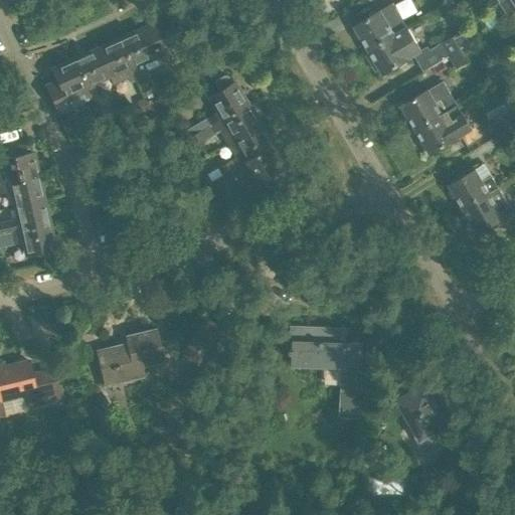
[(514,0),(500,0),(500,1),(509,15),(514,11),(514,0)]
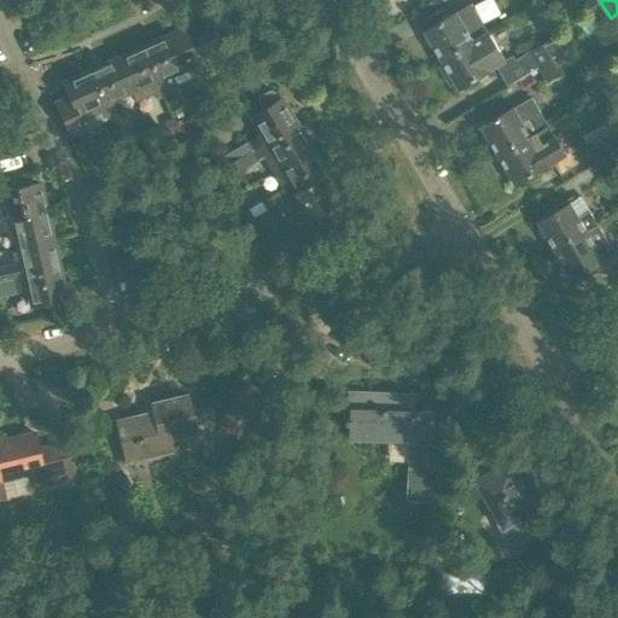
[(444,59),(476,40),(490,31),(473,3),(426,30),(429,34),(425,38),(431,47),(436,46),(444,59)]
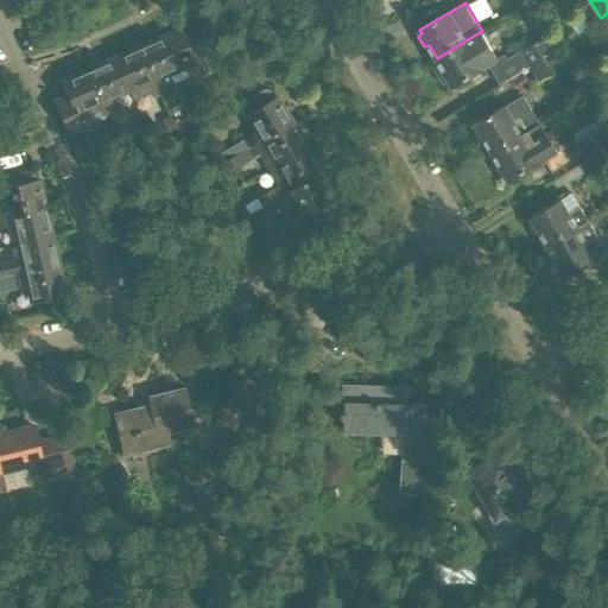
[(438,61),(434,64),(444,83),(450,81),(454,87),(485,68),(499,59),(482,31),(468,39),(437,58),(438,61)]
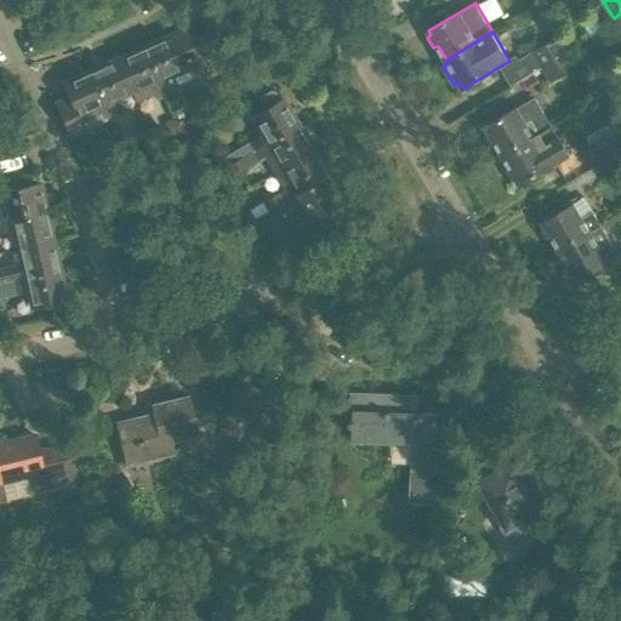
[(170,109),(180,104),(166,74),(184,66),(171,34),(144,46),(164,92),(163,93),(170,109)]
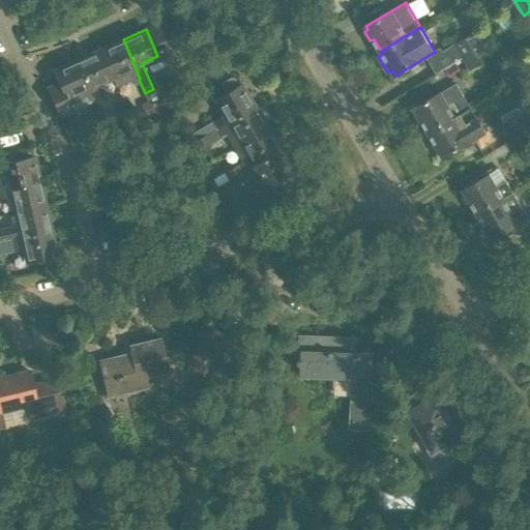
[(462,57),(487,42),(478,30),(454,45),(462,57)]
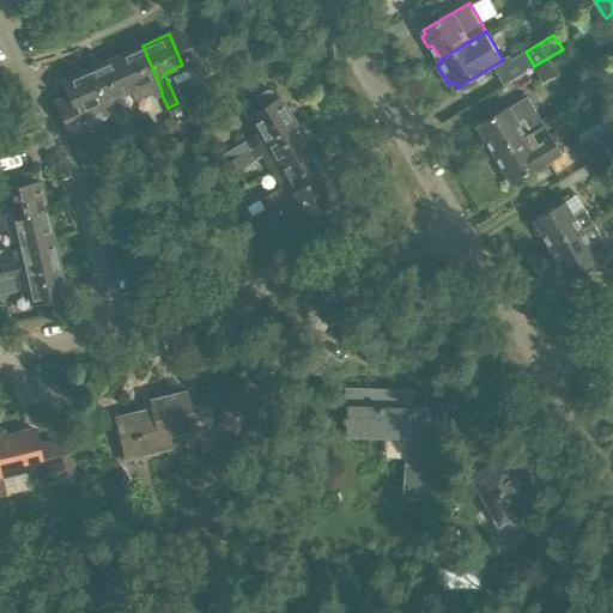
[(153,95),(161,92),(162,91),(143,46),(116,58),(129,87),(128,89),(134,102),(153,93),(153,95)]
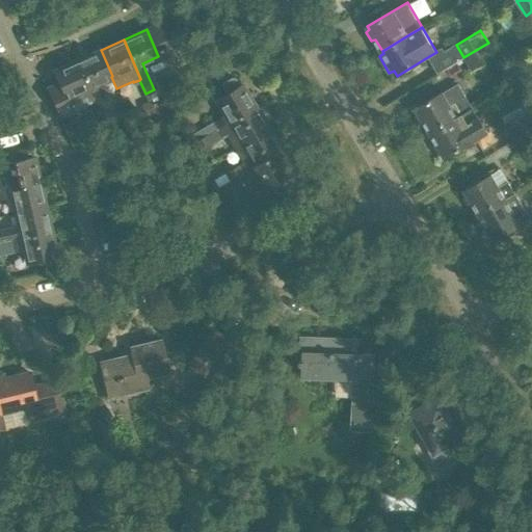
[(472,71),(497,56),(488,43),(463,57),(463,58),(443,71),(449,82),(470,69),(472,71)]
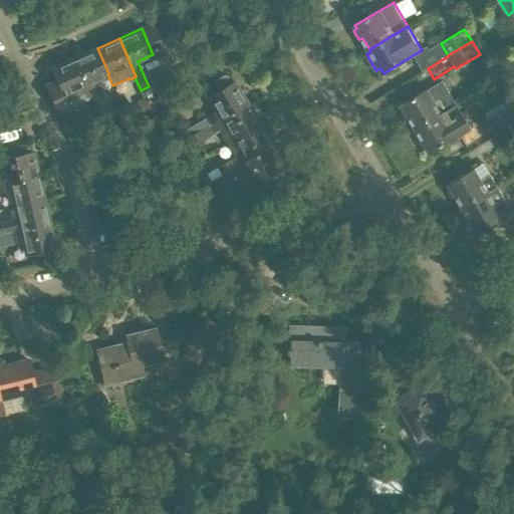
[(98,114),(107,110),(93,80),(107,74),(108,73),(97,48),(75,58),(92,96),(90,96),(98,114)]
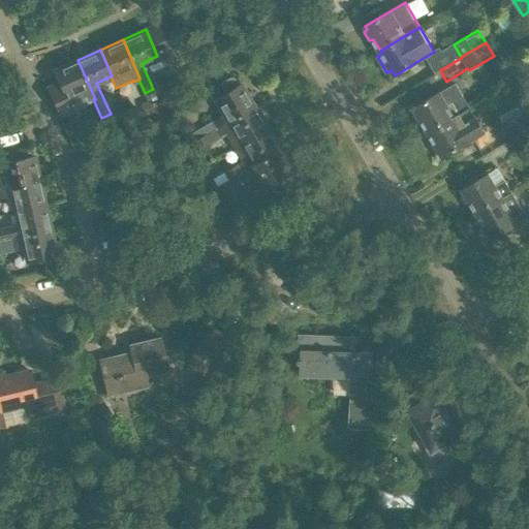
[(95,99),(78,60),(55,70),(60,82),(47,88),(59,116),(73,110),(67,96),(82,89),(88,102),(93,99),(95,99)]
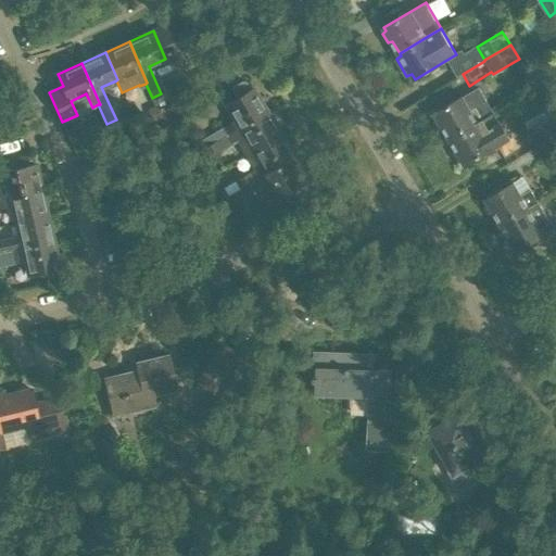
[(225,103),(222,105),(236,128),(265,110),(251,87),(225,103)]
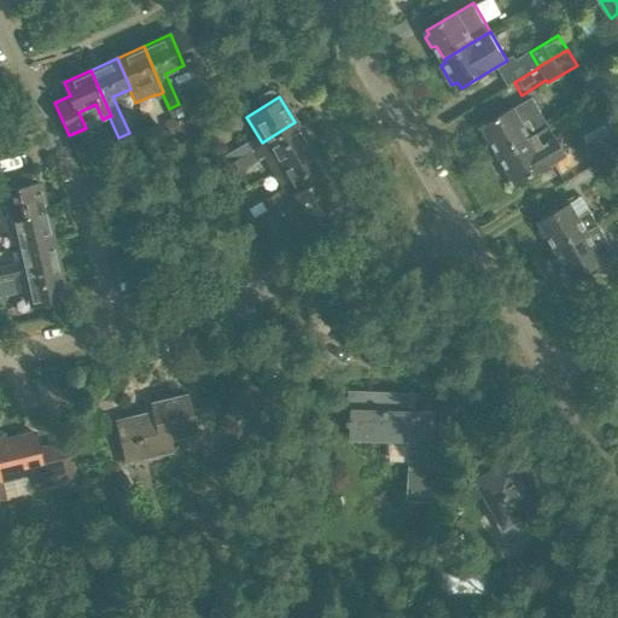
[(551,124),(534,97),(516,106),(484,126),(487,129),(483,133),(489,143),(493,141),(501,153),(551,124)]
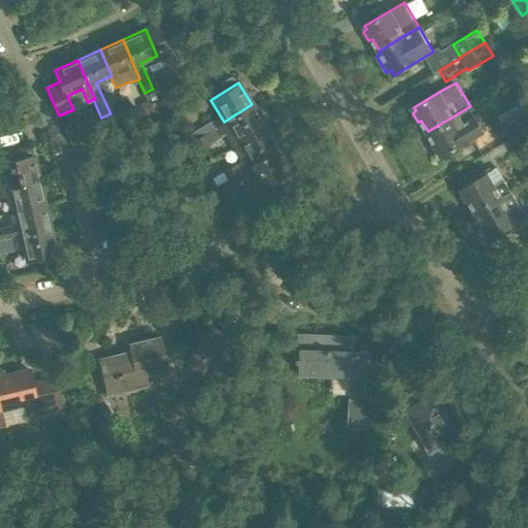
[(527,98),(525,93),(517,97),(525,109),(527,107),(527,98)]
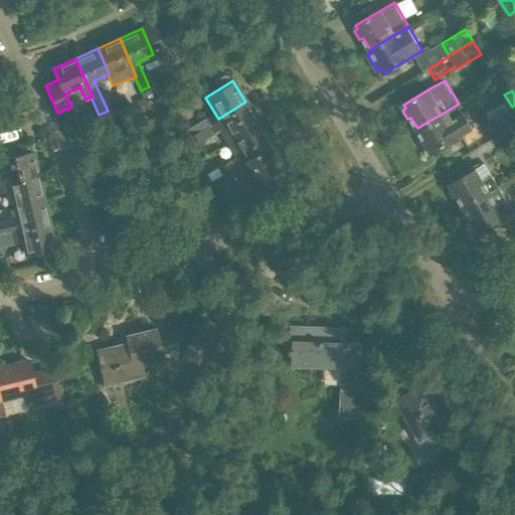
[(163,94),(153,98),(158,111),(168,107),(163,94)]
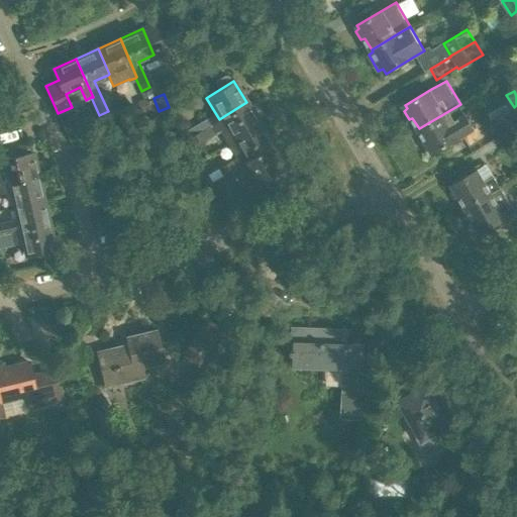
[(144,121),(153,117),(145,98),(136,102),(144,121)]
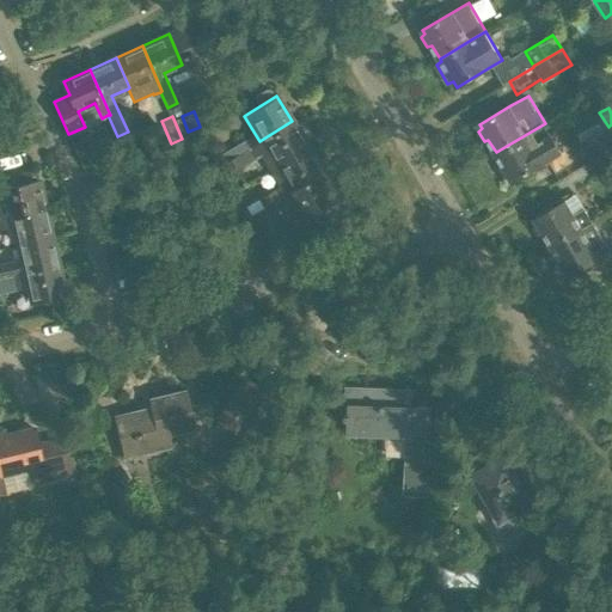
[(254,154),(258,152),(269,169),(306,146),(292,121),(259,141),(249,147),(250,148),(254,154)]
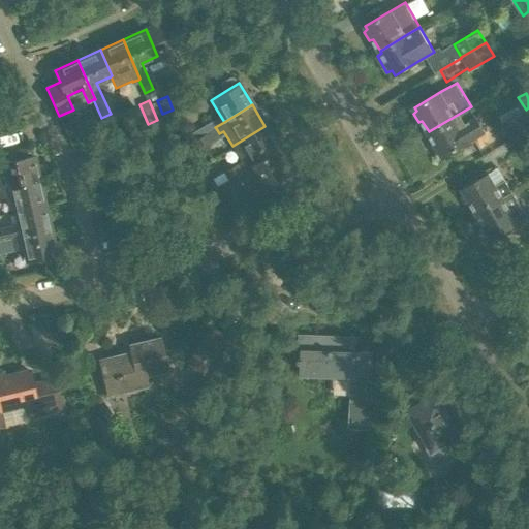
[(443,157),(486,131),(471,106),(429,131),(435,143),(432,146),(440,158),(443,156),(443,157)]
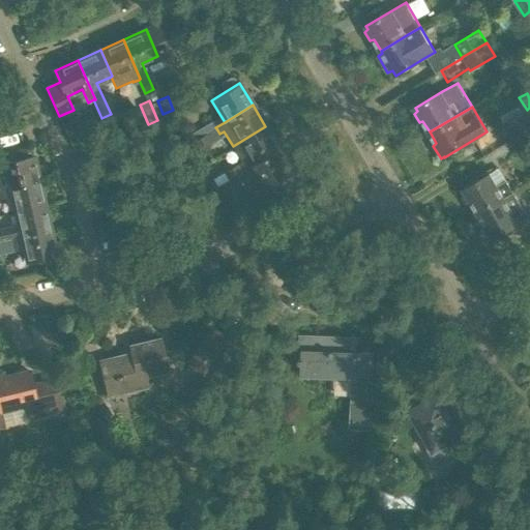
[(510,139),(529,126),(529,115),(528,112),(503,126),(510,139)]
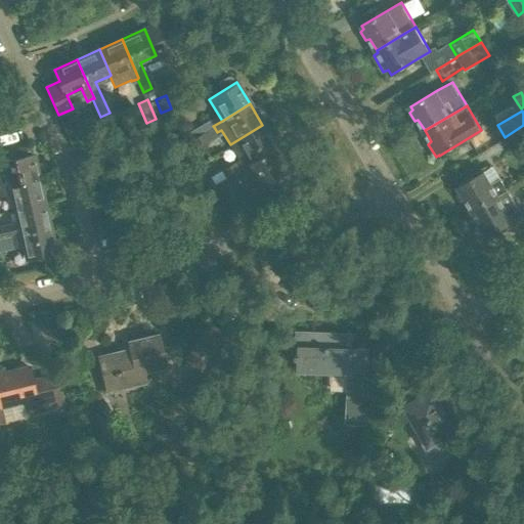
[(186,133),(186,134),(190,141),(204,133),(214,127),(213,126),(210,120),(186,133)]
